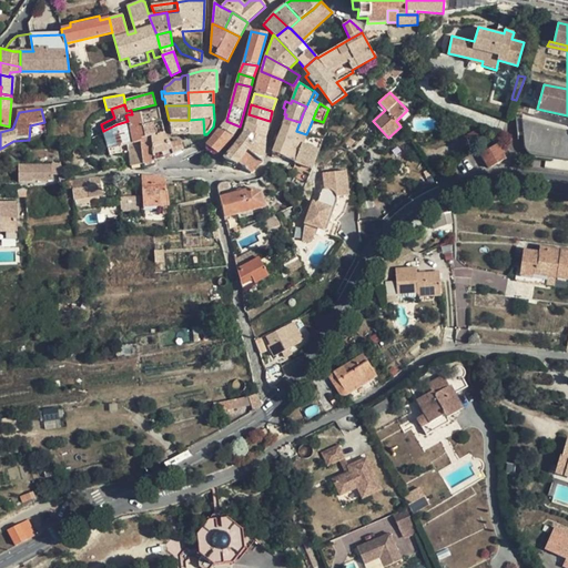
[(159,109),(140,113),(142,125),(153,123),(161,121),(159,109)]
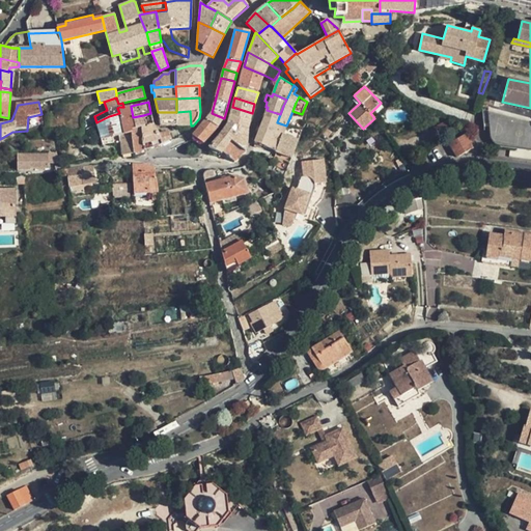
[(113,143),(120,142),(120,135),(123,134),(132,132),(133,132),(132,130),(135,129),(133,117),(131,106),(123,107),(119,107),(117,108),(119,113),(109,116),(96,122),(101,139),(102,138),(112,136),(113,142),(113,143)]
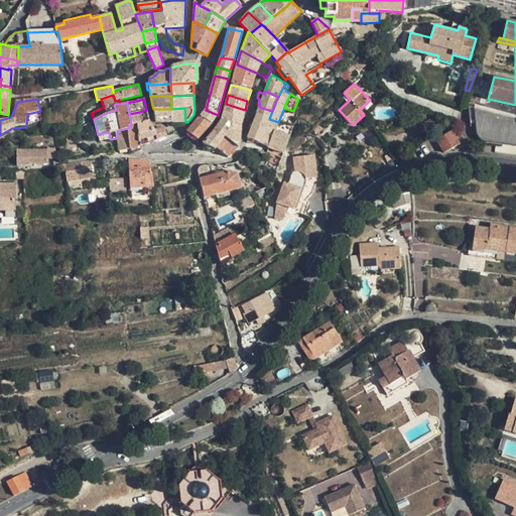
[(226,104),(222,121),(241,127),(243,119),(245,110),(226,104)]
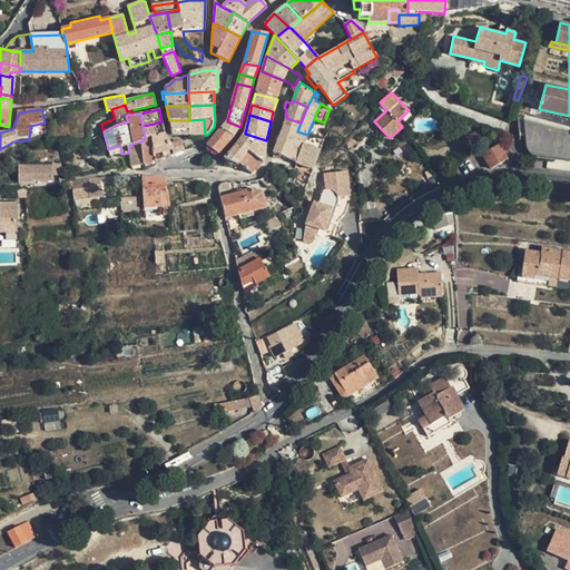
[(285,123),(284,126),(297,131),(301,123),(286,118),(285,123)]
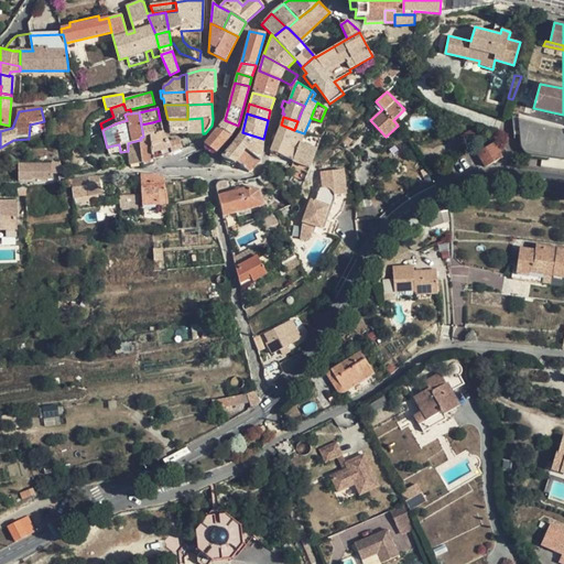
[(546,153),(563,154),(563,128),(518,117),(520,143),(522,150),(529,155),(545,158),(546,153)]
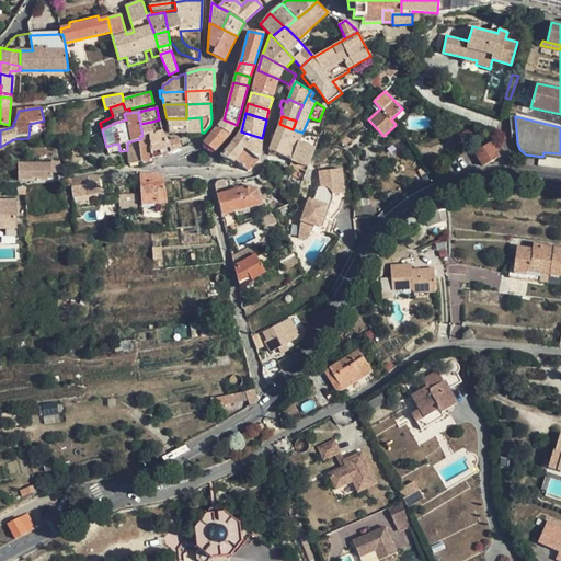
[(186,135),(190,137),(202,137),(202,133),(201,117),(186,118),(176,118),(179,133),(186,133),(186,135)]
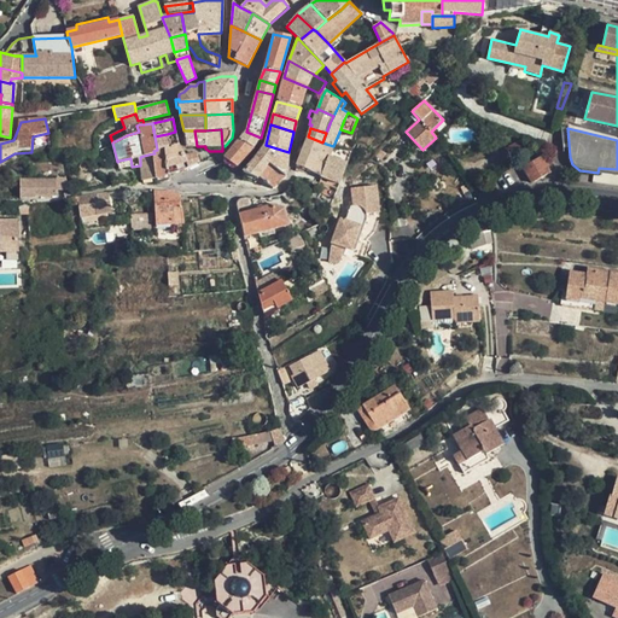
[(186,146),(197,146),(194,130),(184,130),(186,146)]
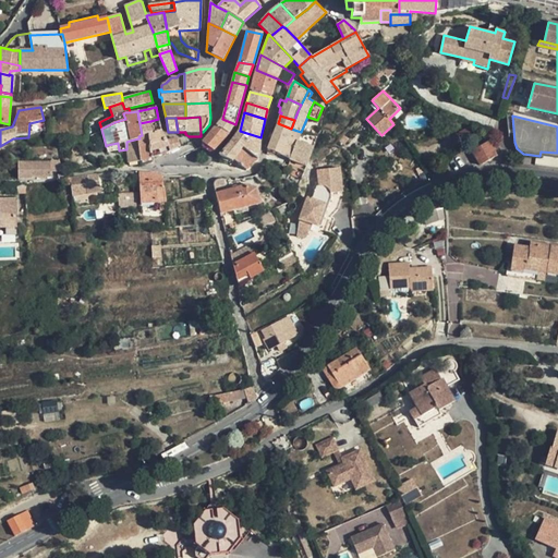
[(160,130),(158,119),(150,121),(140,123),(142,135),(148,134),(153,133),(160,130)]
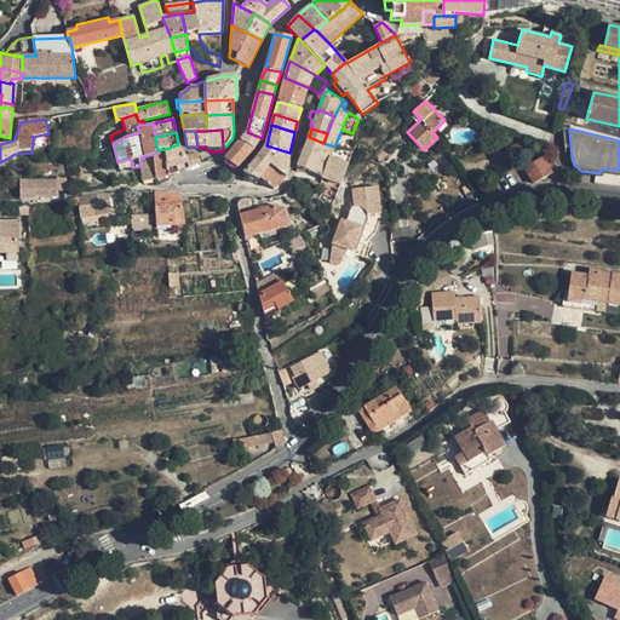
[(254,149),(262,138),(247,132),(240,141),(254,149)]
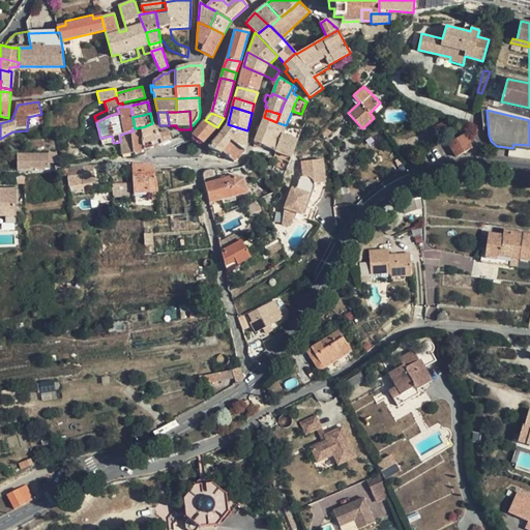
[(258,133),(255,143),(260,145),(266,147),(270,140),(276,122),(264,117),(260,128),(257,126),(255,131),(258,133)]
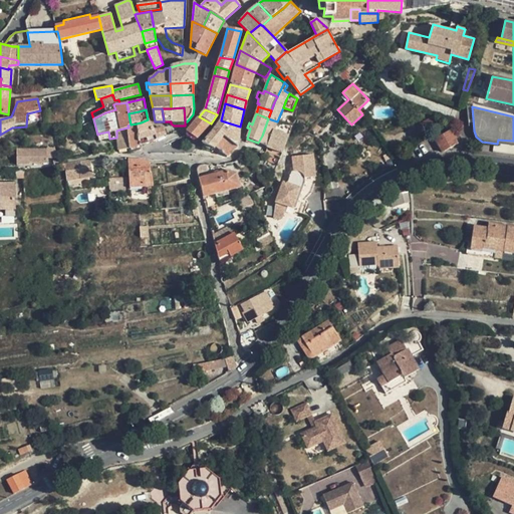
[(197,140),(211,123),(199,116),(187,132),(197,140)]
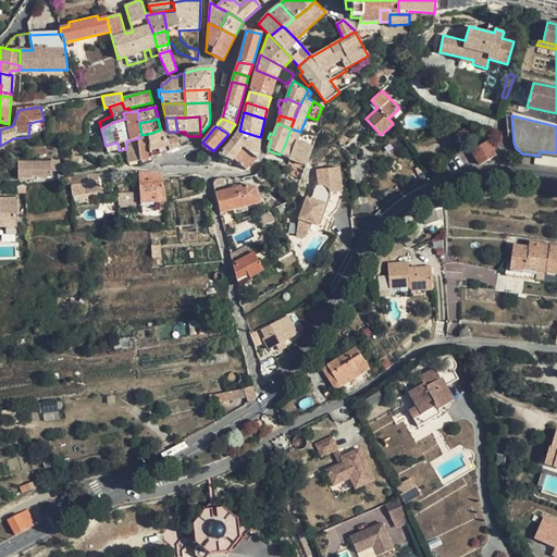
[(296,143),(300,132),(291,128),(284,147),(280,155),(289,160),(296,143)]
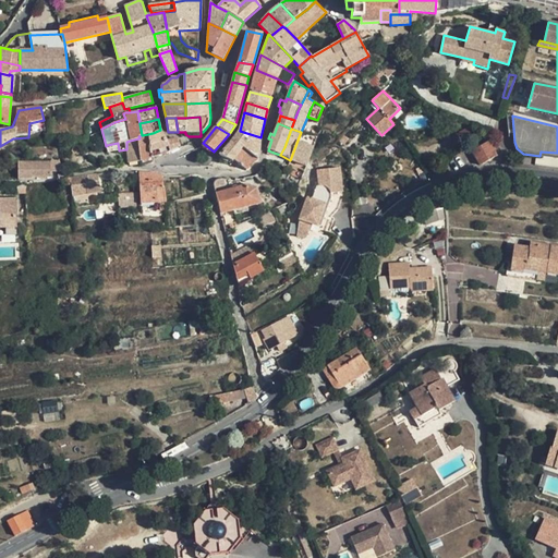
[(167,141),(160,130),(153,133),(148,134),(152,159),(171,152),(167,141)]
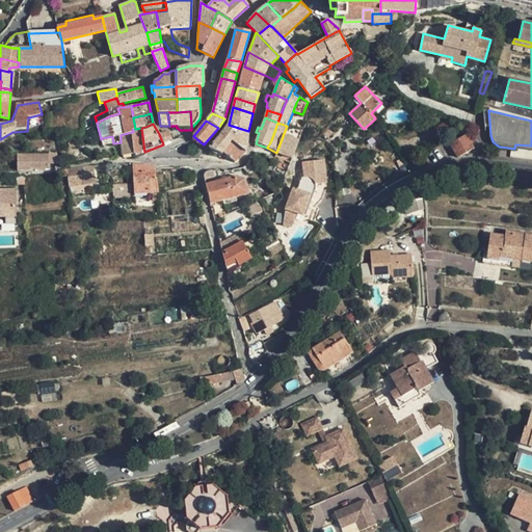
[(229,125),(220,136),(232,141),(246,153),(246,152),(248,131),(229,125)]
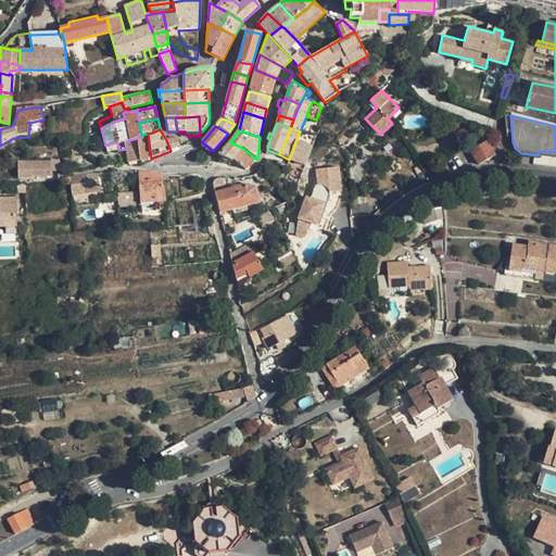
[(140,161),(151,159),(148,134),(141,135),(138,136),(139,138),(138,138),(140,161)]
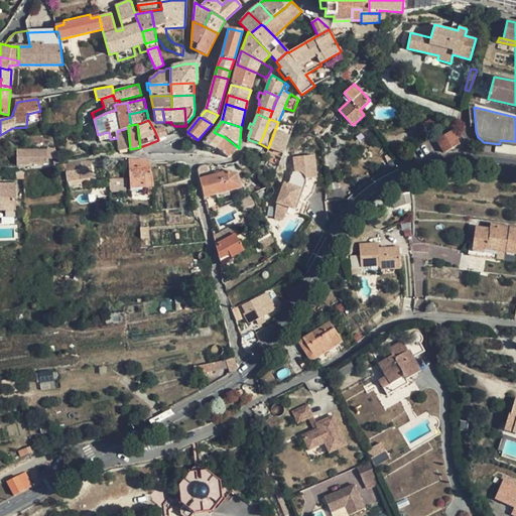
[(118,151),(130,149),(128,128),(120,130),(117,131),(117,138),(118,151)]
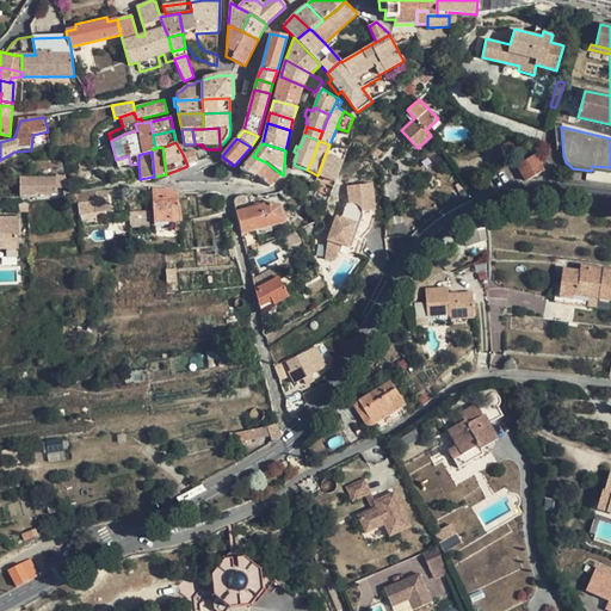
[(195,152),(183,154),(187,166),(189,167),(198,162),(195,152)]
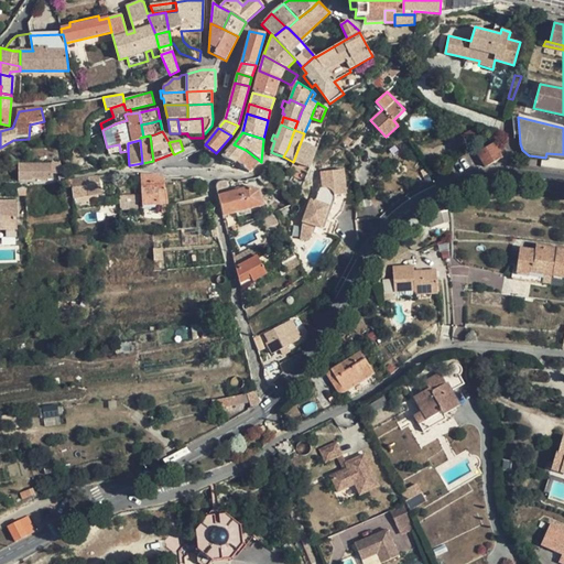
[(494,142),(477,152),(486,166),(502,158),(494,142)]
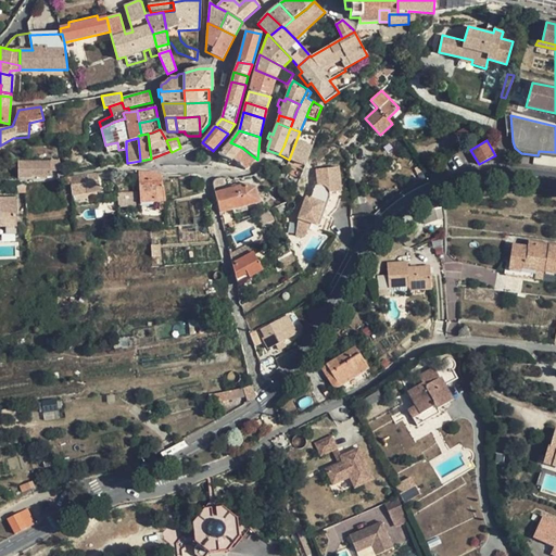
[(229,164),(232,160),(242,148),(230,142),(218,155),(217,162),(229,164)]
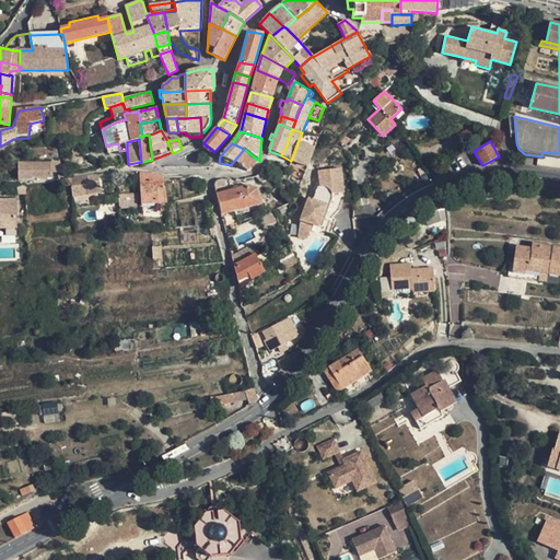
[(302,181),(308,167),(314,150),(298,143),(291,161),(289,165),(294,167),(290,176),(302,181)]
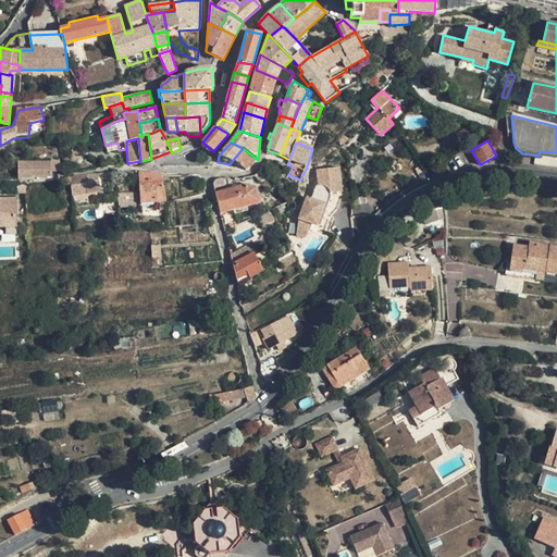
[(246,171),(258,160),(243,148),(233,160),(246,171)]
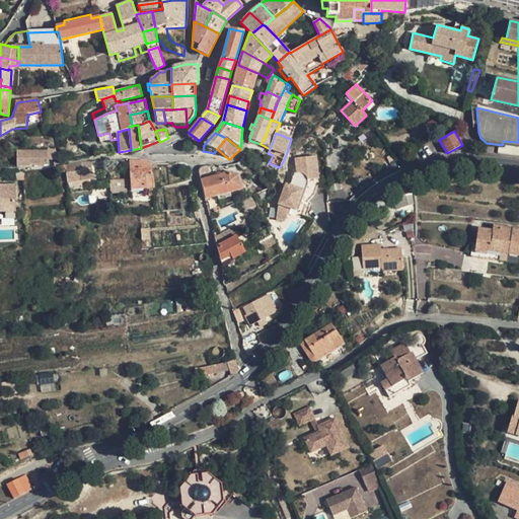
[(59,150),(17,150),(17,166),(48,165),(48,157),(59,157),(59,150)]
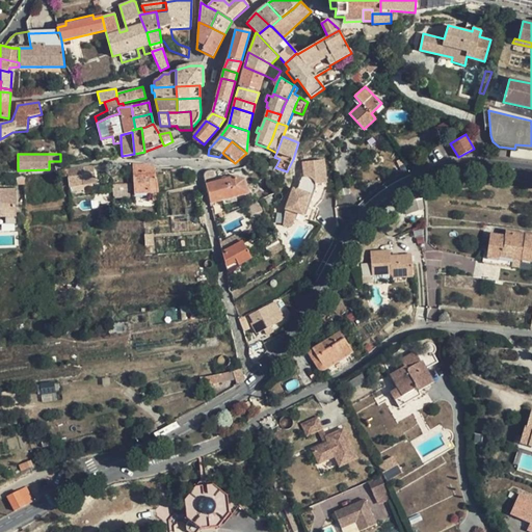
[(293,188),(286,209),(283,225),(293,225),(297,213),(311,218),(316,207),(323,200),(326,190),(324,159),(303,161),(304,177),(302,177),(297,190),(293,188)]
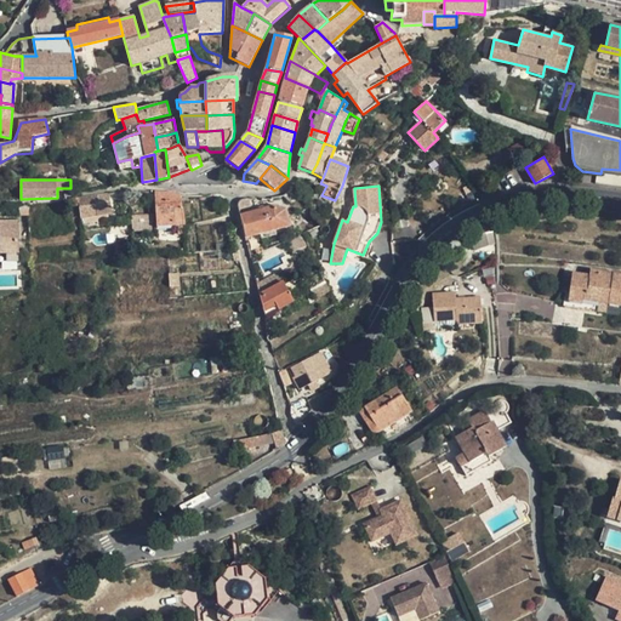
[(292,205),(300,198),(291,189),(283,195),(292,205)]
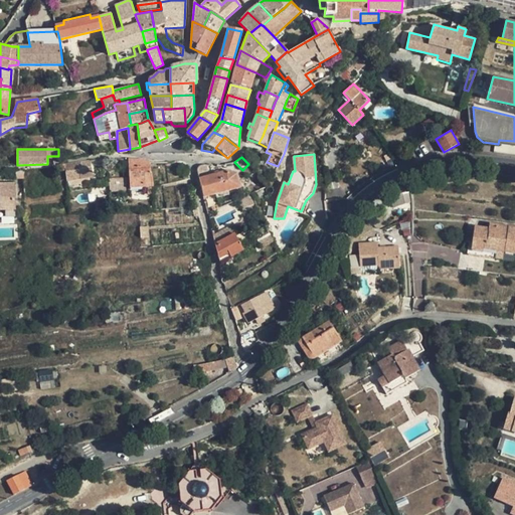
[(149,162),(128,158),(132,189),(154,185),(149,162)]
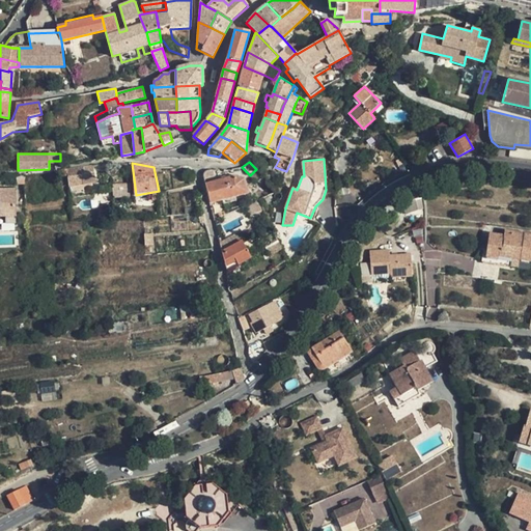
[(83,167),(59,169),(59,177),(82,175),(81,184),(95,183),(95,172),(84,173),(83,167)]
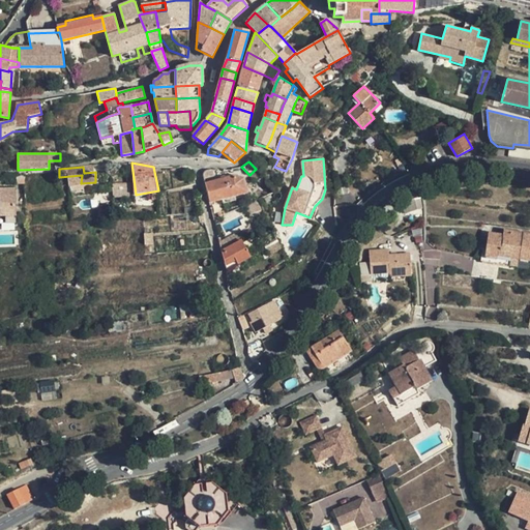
[(215,175),(214,170),(206,170),(203,173),(203,176),(204,178),(215,175)]
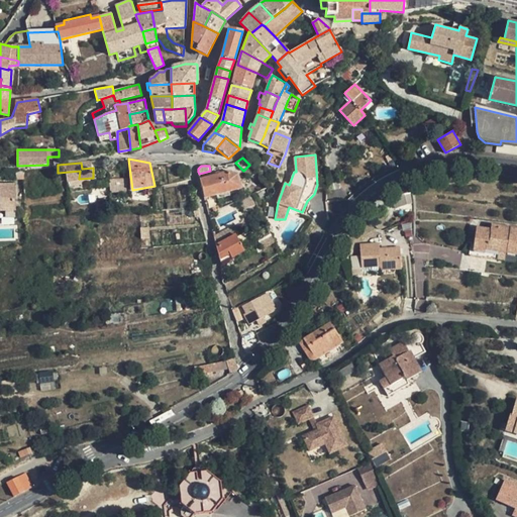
[(205,198),(216,195),(229,192),(241,188),(237,175),(228,172),(200,179),(205,198)]
